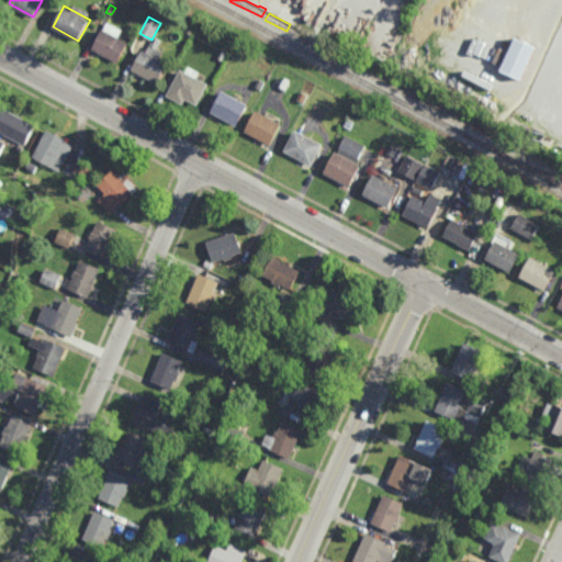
[(119,62),(93,48),(104,27),(130,42),(119,62)]
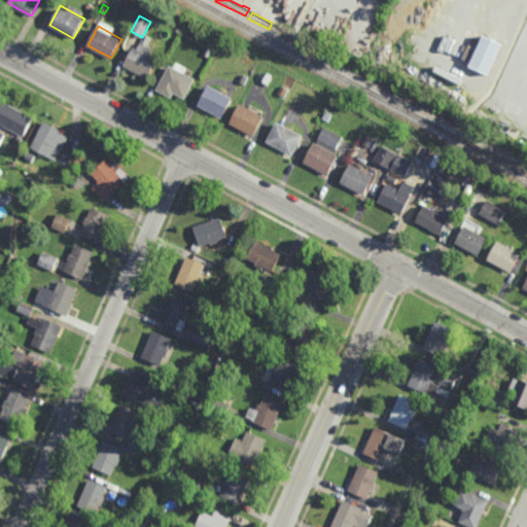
[(152,49),(149,54),(160,59),(149,78),(125,65),(135,46),(138,47),(141,42),(140,42),(144,34),(151,38),(146,46),(152,49)]
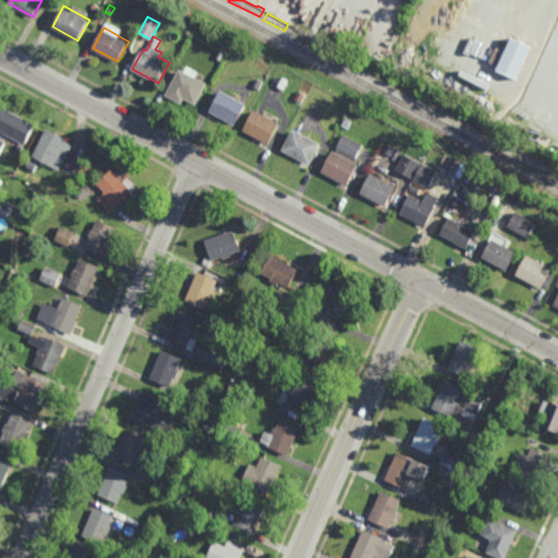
[(220,60),(216,58),(220,49),(225,52),(220,60)]
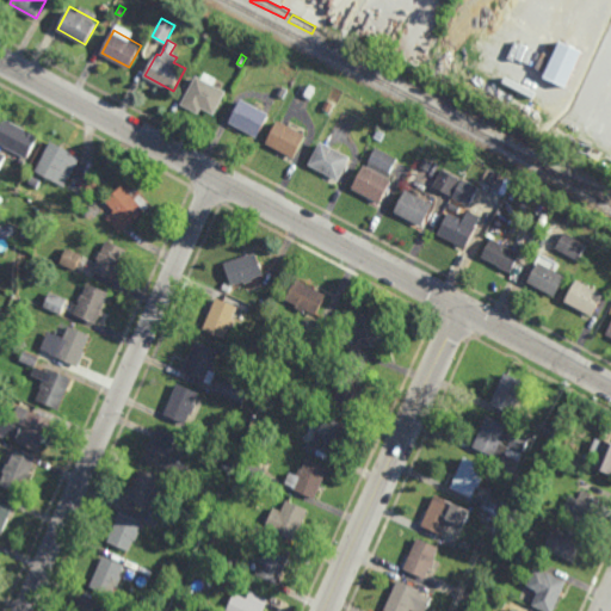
[(215,113),(204,107),(201,113),(183,104),(198,75),(227,91),(215,113)]
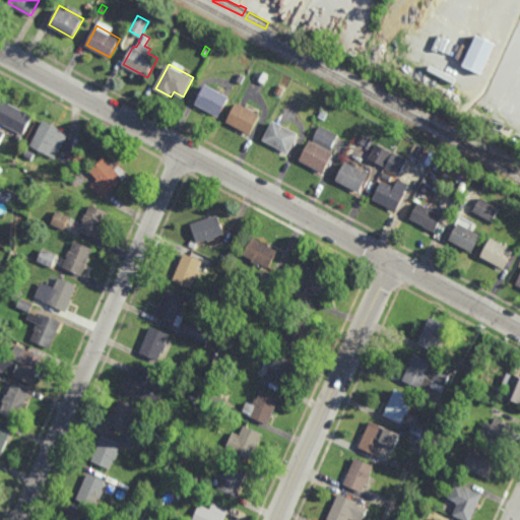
[(241,83),(236,80),(240,73),(245,76),(241,83)]
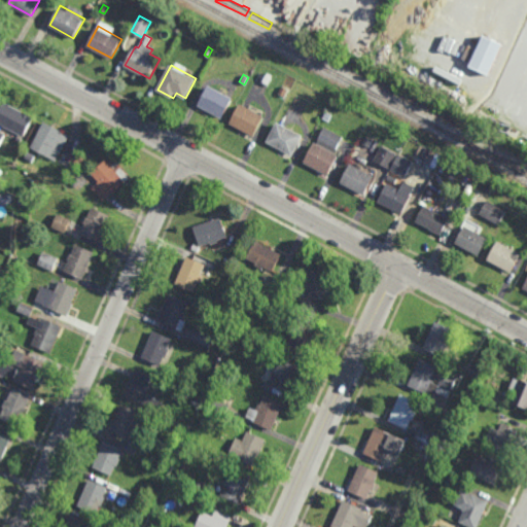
[(223,117),(200,105),(210,85),(234,98),(223,117)]
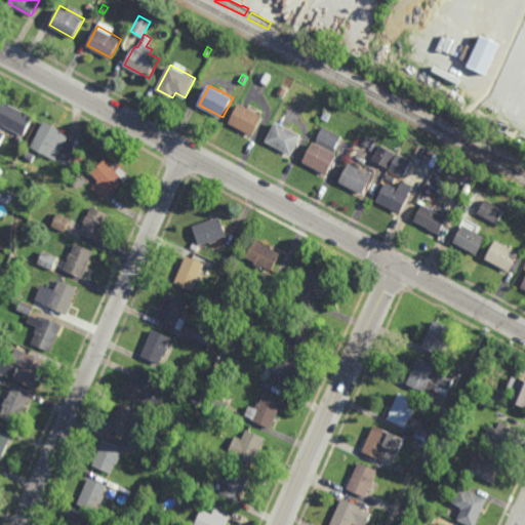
[(282,96),(277,93),(281,86),(286,89),(282,96)]
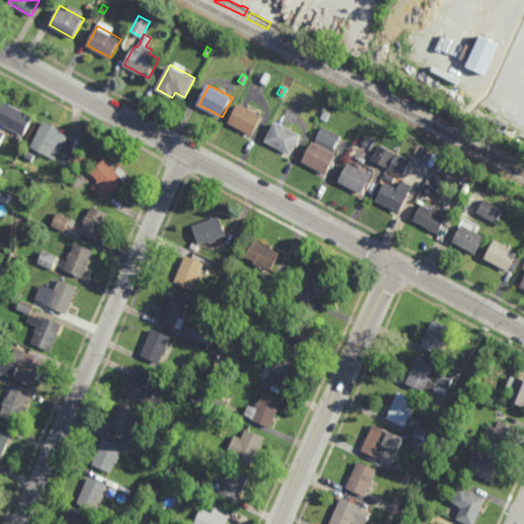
[(254,135),(230,122),(241,102),(264,116),(254,135)]
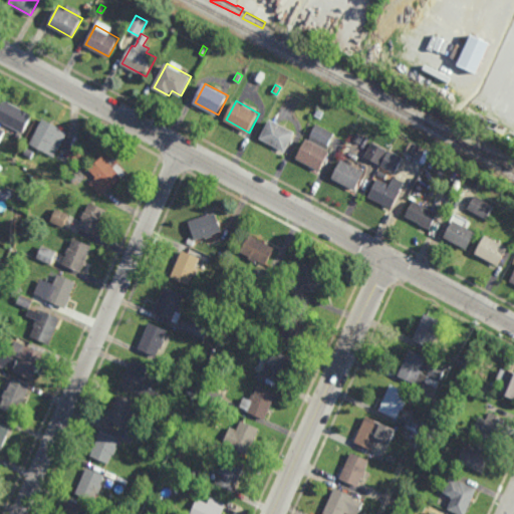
[(21,135),(0,122),(0,108),(4,101),(31,115),(21,135)]
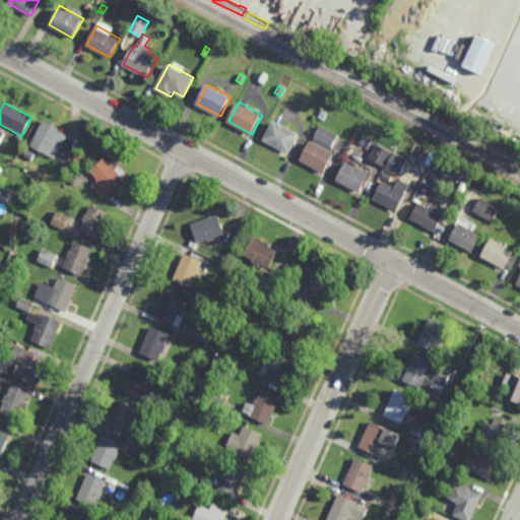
[(324,120),(318,117),(321,112),(327,115),(324,120)]
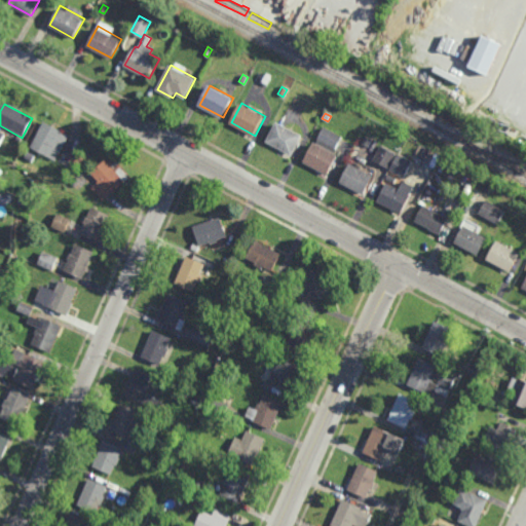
[(291,155),(267,141),(279,121),(302,136),(291,155)]
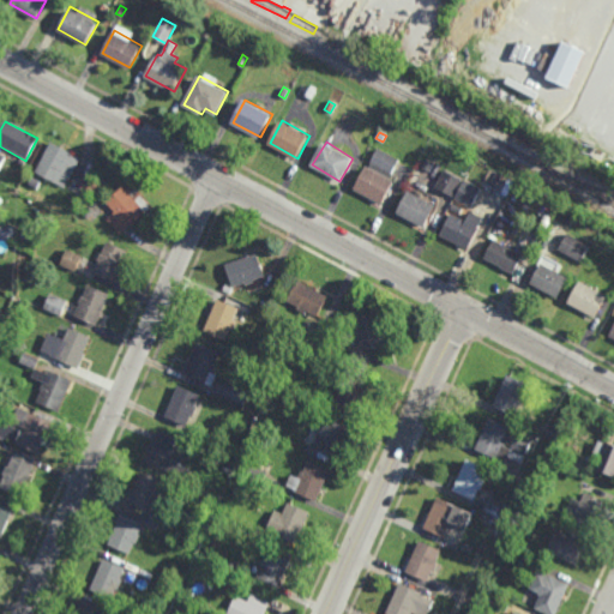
[(64,190),(35,173),(53,144),(80,161),(64,190)]
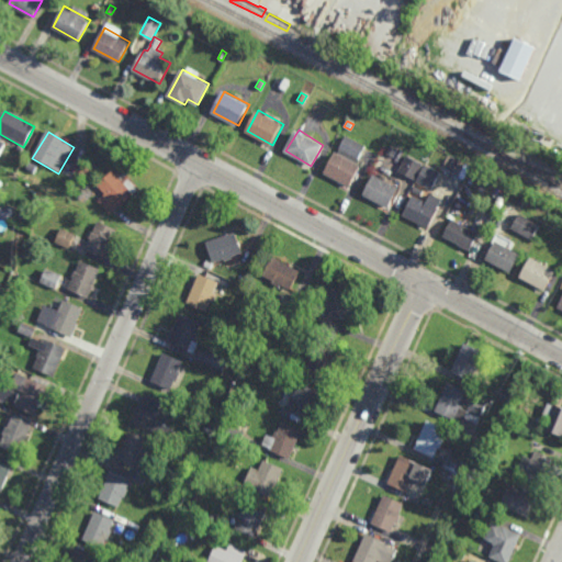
[(358,159),(339,148),(346,136),(364,147),(358,159)]
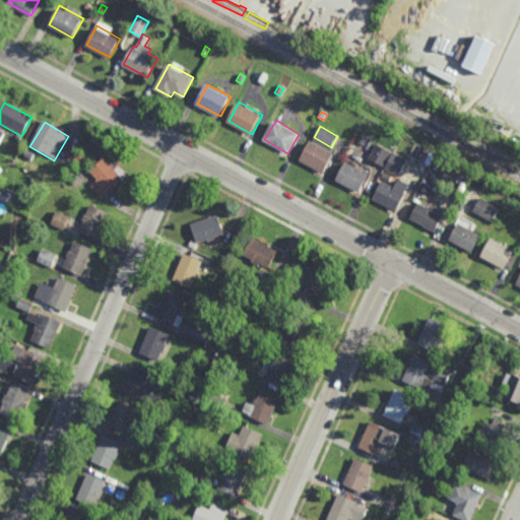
[(10,138),(4,134),(7,129),(13,132),(10,138)]
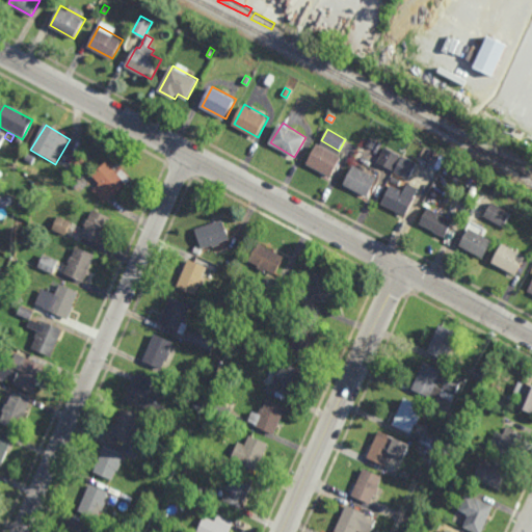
[(373,150),(366,145),(370,138),(377,142),(373,150)]
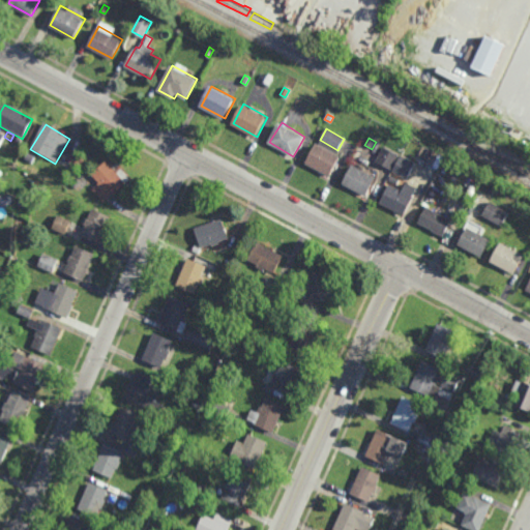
[(330,176),(305,163),(317,143),(341,156),(330,176)]
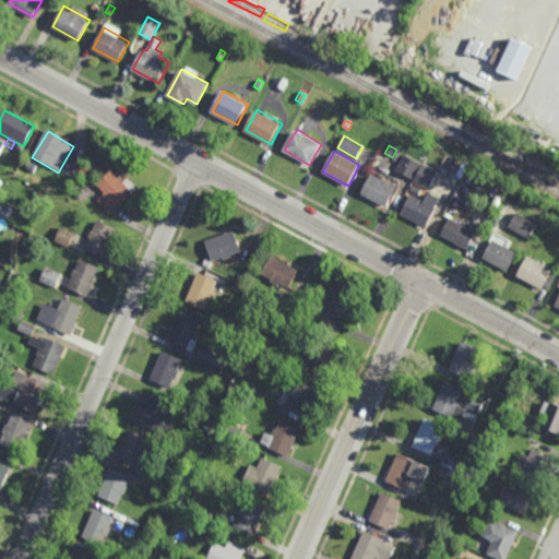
[(413,179),(397,170),(405,155),(420,164),(413,179)]
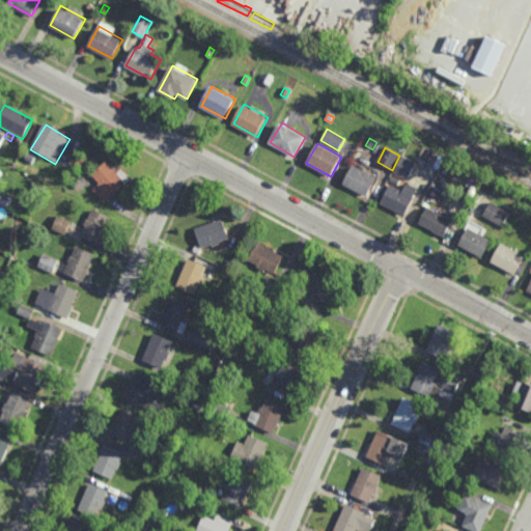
[(409,179),(394,171),(401,157),(416,164),(409,179)]
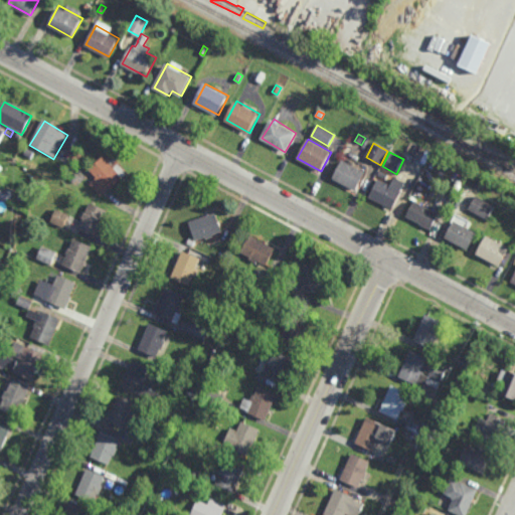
[(102,197),(91,184),(97,179),(90,170),(105,158),(123,180),(102,197)]
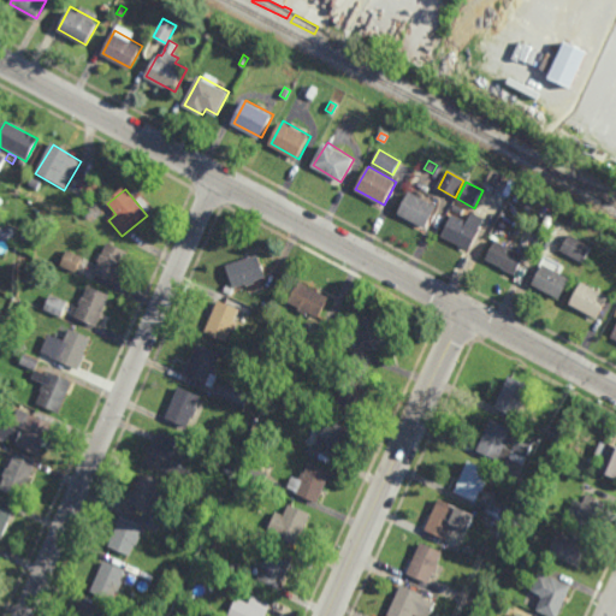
[(426,229),(398,213),(409,191),(438,206),(426,229)]
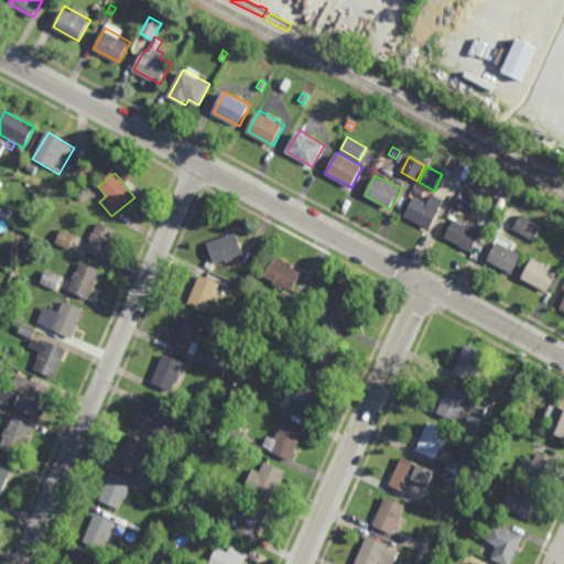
[(82,202),(75,198),(80,190),(86,193),(82,202)]
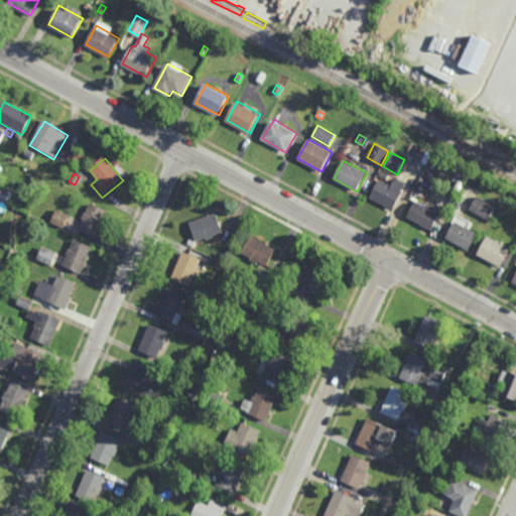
[(393,210),(370,198),(380,179),(391,185),(395,177),(407,183),(393,210)]
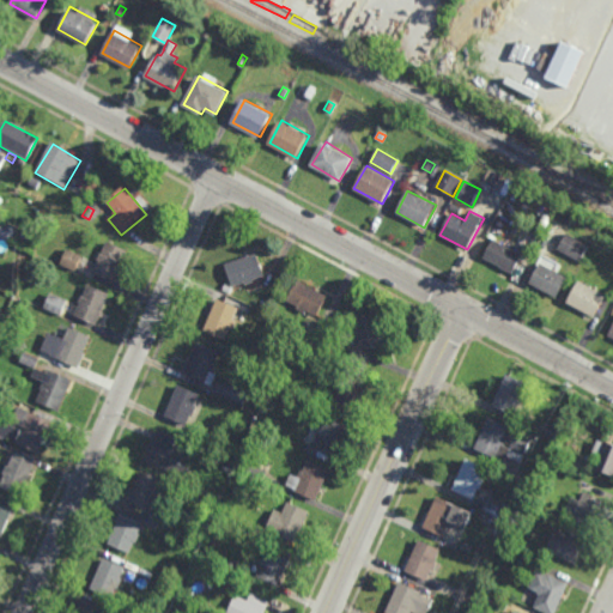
[(6,242),(0,238),(0,222),(13,229),(6,242)]
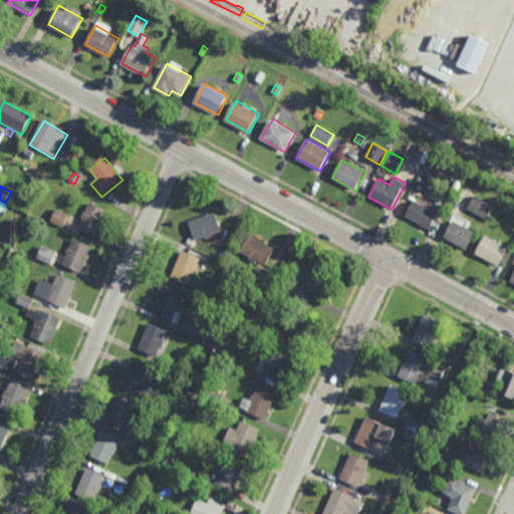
[(486,220),(468,209),(476,197),(494,207),(486,220)]
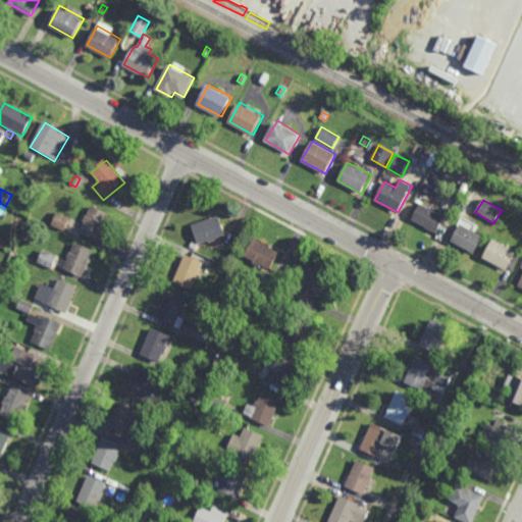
[(453,217),(448,214),(454,202),(460,205),(453,217)]
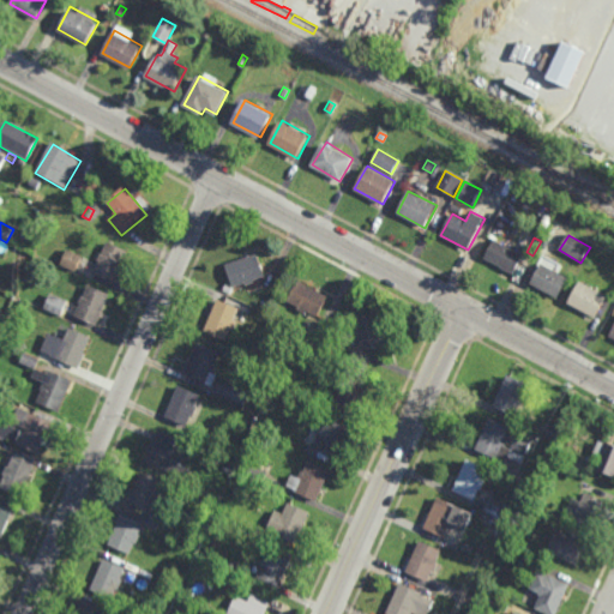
[(513,274),(486,258),(495,240),(523,256),(513,274)]
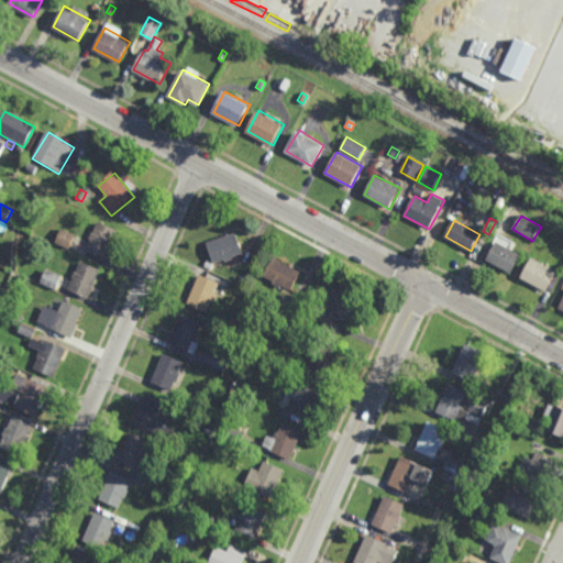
[(105,260),(85,252),(90,240),(89,239),(91,233),(94,233),(98,222),(118,231),(105,260)]
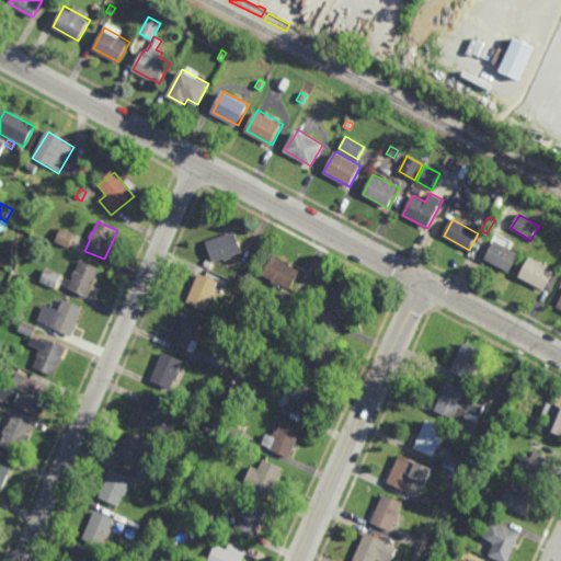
[(69,249),(55,242),(61,228),(76,235),(69,249)]
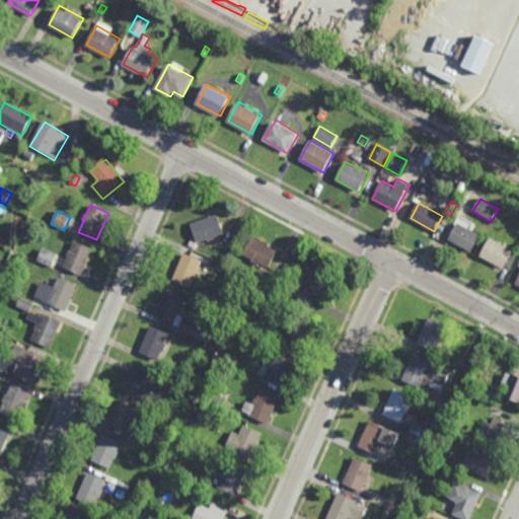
[(198,243),(191,225),(219,216),(225,234),(198,243)]
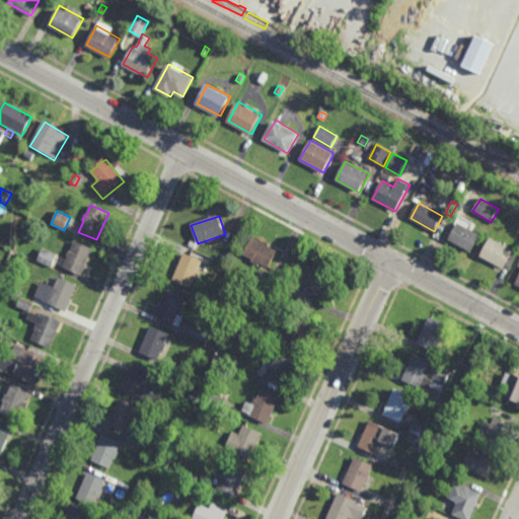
[(471,252),(449,239),(458,223),(480,235),(471,252)]
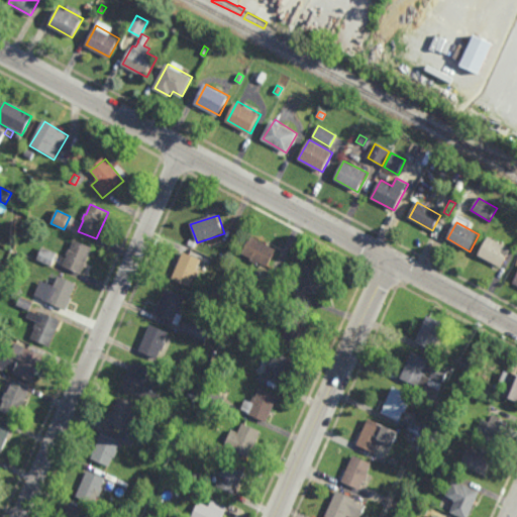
[(501,268),(479,255),(489,236),(511,248),(501,268)]
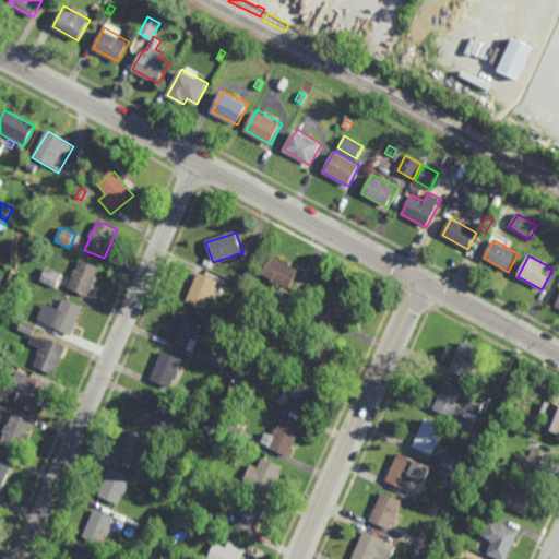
[(288,289),(278,284),(277,287),(270,283),(271,280),(263,275),(272,258),(285,263),(284,264),(297,271),(288,289)]
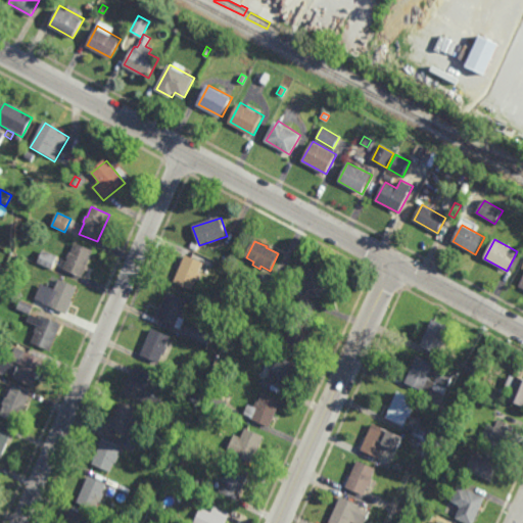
[(81,278),(62,270),(67,259),(65,259),(68,252),(70,253),(75,243),(93,251),(81,278)]
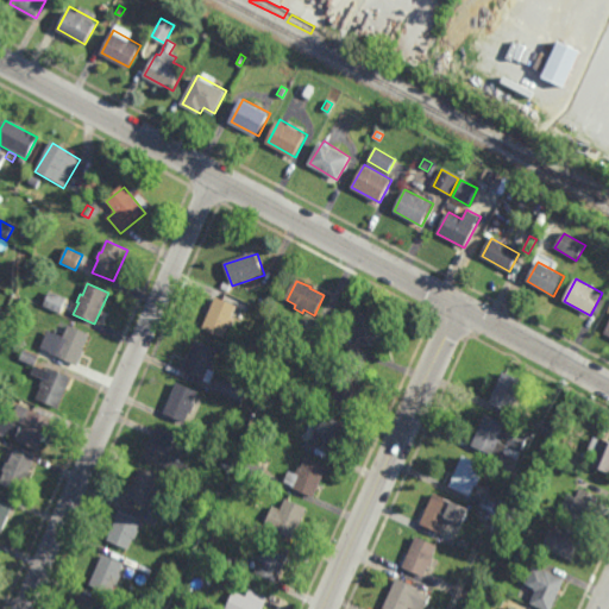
[(60,315),(43,307),(50,292),(67,300),(60,315)]
